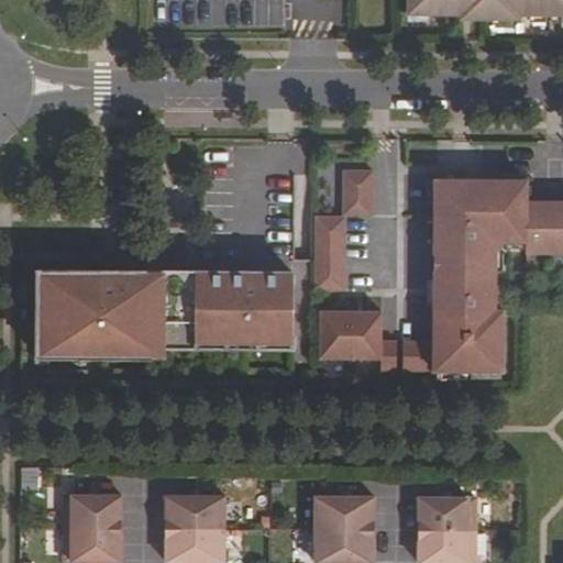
[(418,9),(417,14),(460,15),(461,20),(517,20),(517,17),(562,17),(562,0),(406,0),(407,9),(418,9)]
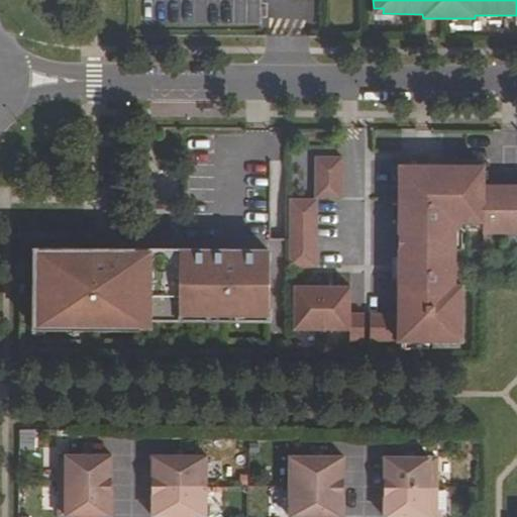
[(516,186),(484,186),(484,165),(428,166),(428,157),(399,157),(398,313),(348,313),(349,286),(294,286),(293,328),(348,328),(348,339),(461,340),(461,285),(454,284),(454,229),(466,221),(485,221),(484,231),(516,231),(516,186)]
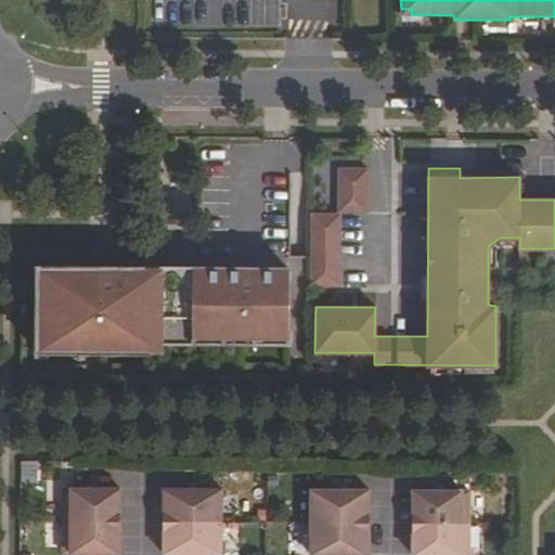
[(338,168),(338,211),(368,211),(368,168),(338,168)]
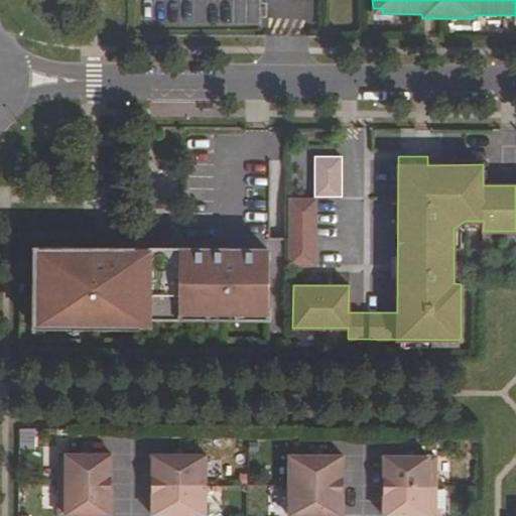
[(289,265),(315,264),(315,199),(289,199),(289,265)]
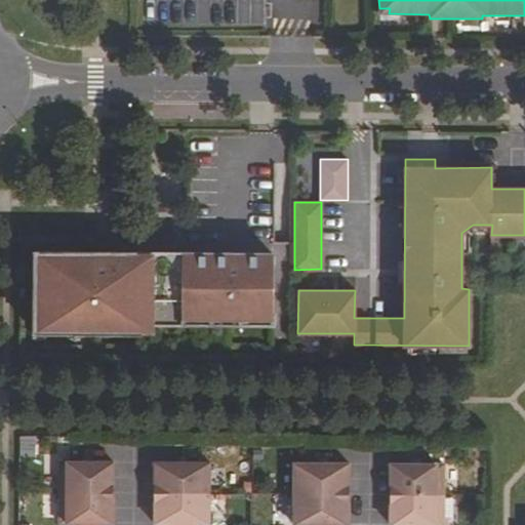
[(253,325),(253,318),(271,318),(271,315),(274,315),(274,255),(229,254),(230,252),(36,251),(36,282),(35,282),(35,334),(142,333),(142,324),(253,325)]
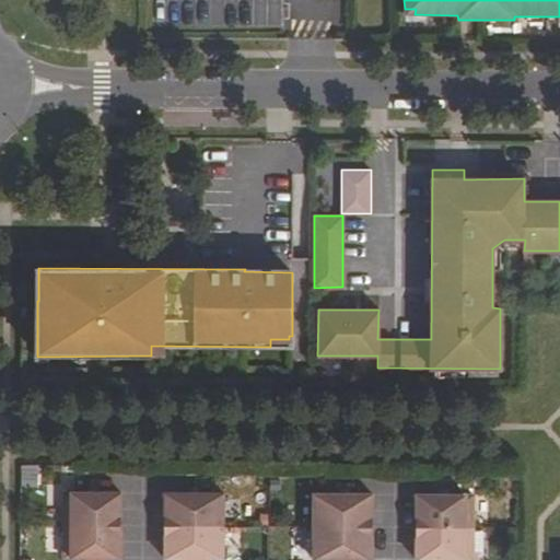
[(63,525),(120,526),(120,493),(105,493),(80,492),(63,492),(63,525)]
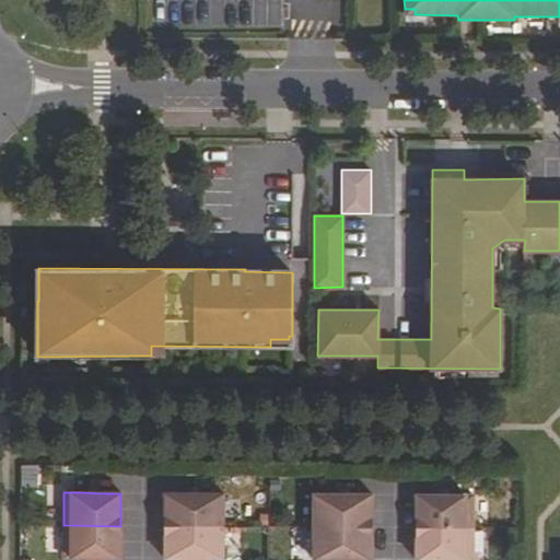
[(222,494),(206,494),(181,493),(165,493),(164,526),(222,526),(222,494)]
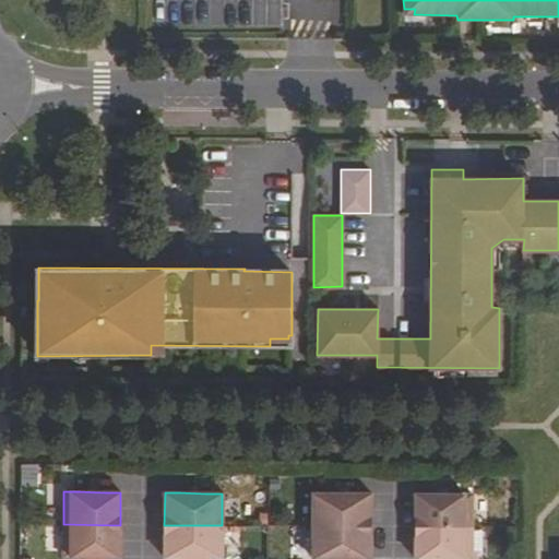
[(372,494),(356,494),(331,494),(314,494),(314,526),(371,526),(372,494)]
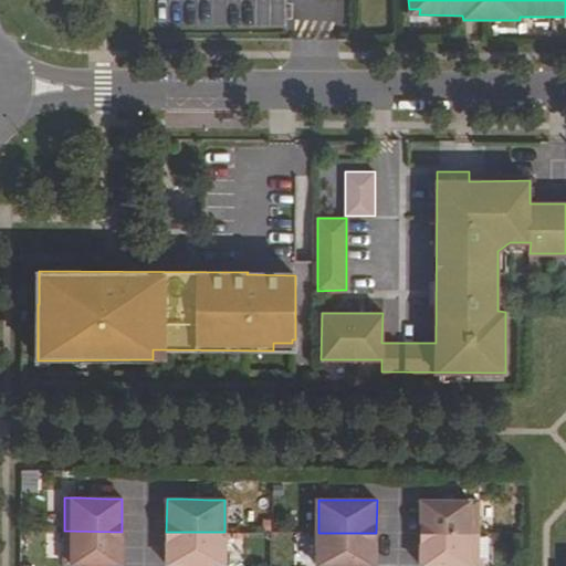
[(479,501),(420,501),(420,534),(479,534),(479,501)]
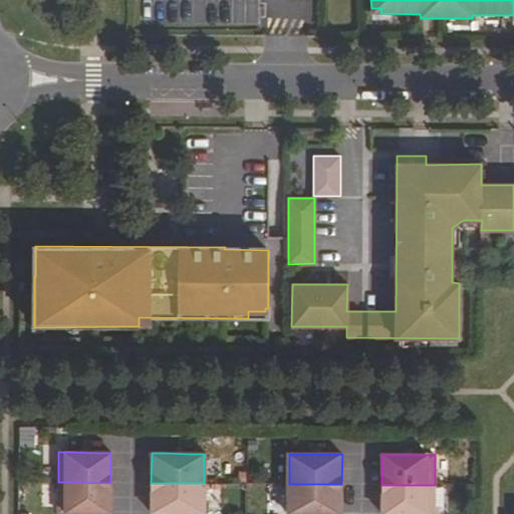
[(95,513),(110,513),(110,483),(58,482),(58,512),(72,512),(95,513)]
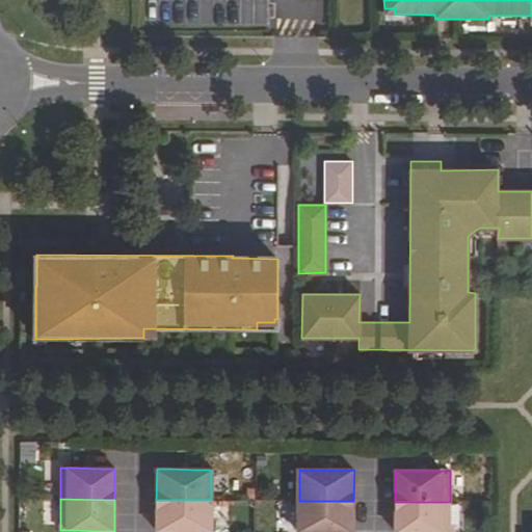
[(211,500),(156,500),(156,531),(171,531),(194,531),(211,531),(211,500)]
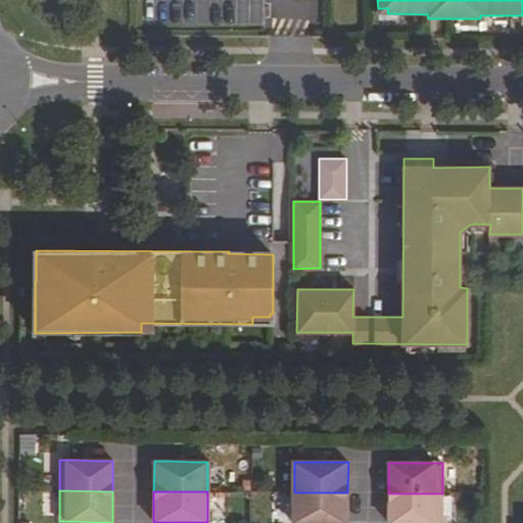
[(294,522),(310,522),(333,522),(337,522),(346,522),(347,492),(294,492),(294,522)]
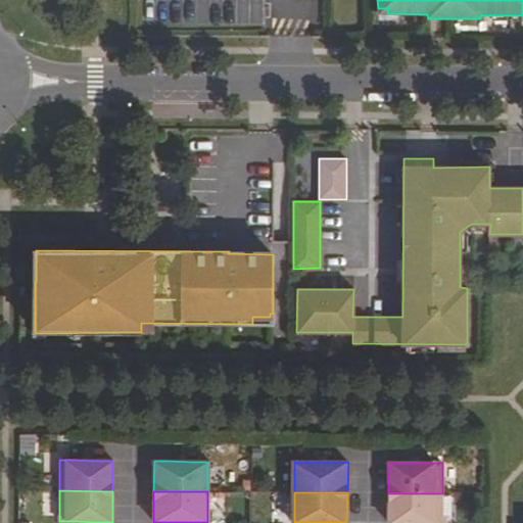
[(441,522),(442,493),(388,493),(388,522),(441,522)]
